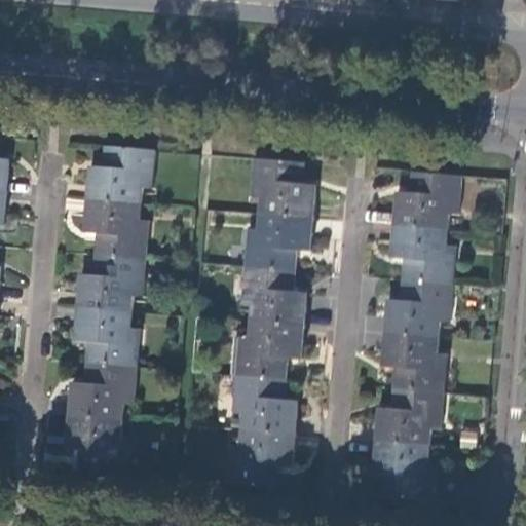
[(91,163),(88,197),(142,201),(143,186),(154,187),(157,148),(107,144),(105,164),(91,163)]
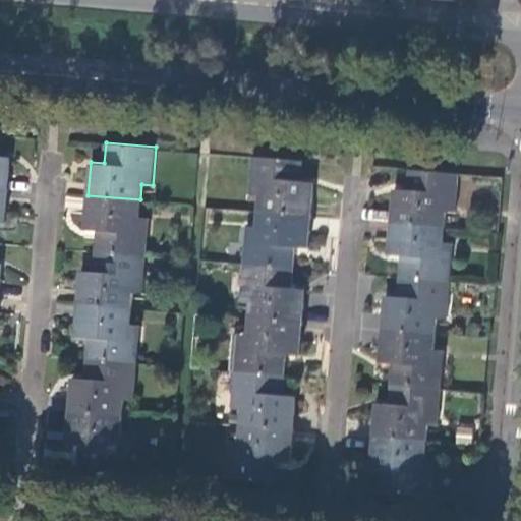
[(0,187),(7,188),(10,156),(0,155),(0,187)]
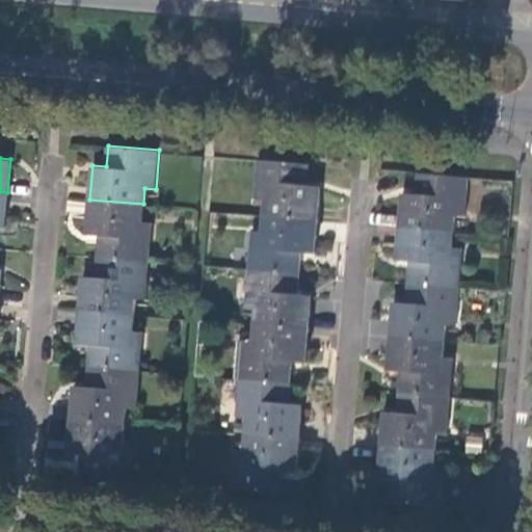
[(267,197),(265,214),(319,219),(321,184),(310,183),(311,163),(259,158),(256,197),(267,197)]
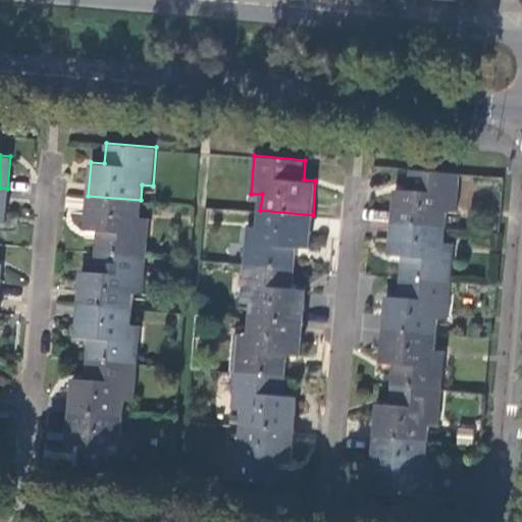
[(396,188),(393,222),(446,226),(447,210),(457,211),(460,173),(410,169),(408,189),(396,188)]
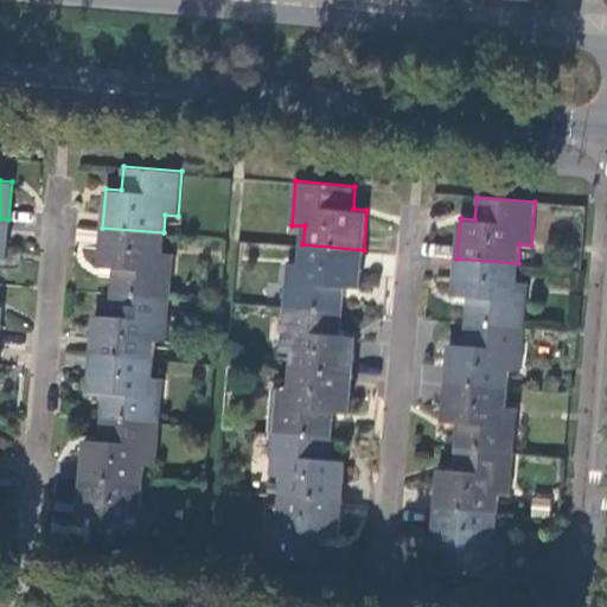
[(164,232),(102,228),(98,266),(115,267),(113,291),(172,296),(176,253),(161,251),(164,232)]
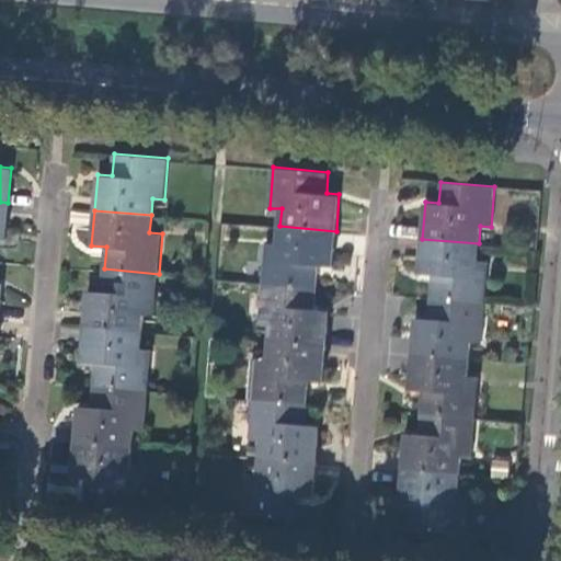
[(336,231),(279,226),(278,242),(266,241),(263,283),(317,288),(319,264),(333,265),(336,231)]
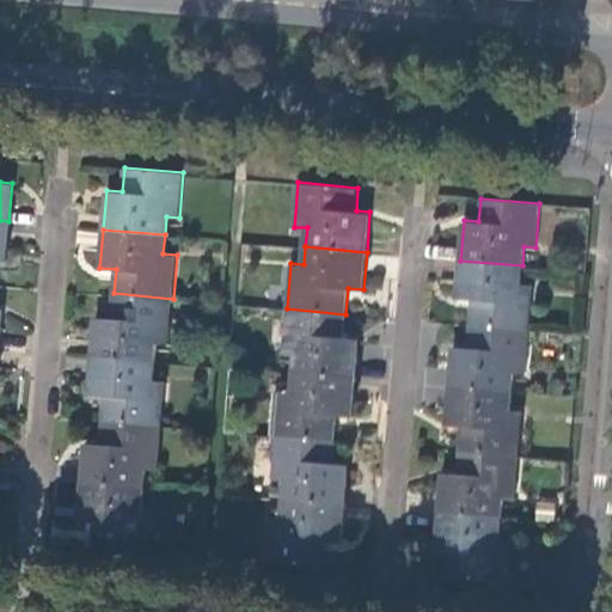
[(522,265),(460,261),(458,298),(472,299),(470,325),(528,330),(532,285),(521,283),(522,265)]
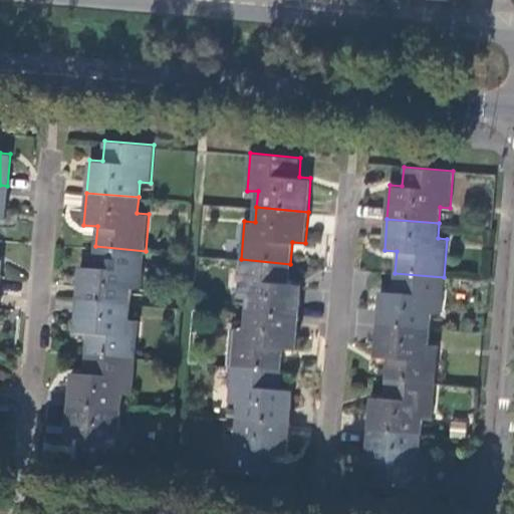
[(146,251),(95,246),(94,266),(81,265),(78,298),(130,303),(131,286),(143,287),(146,251)]
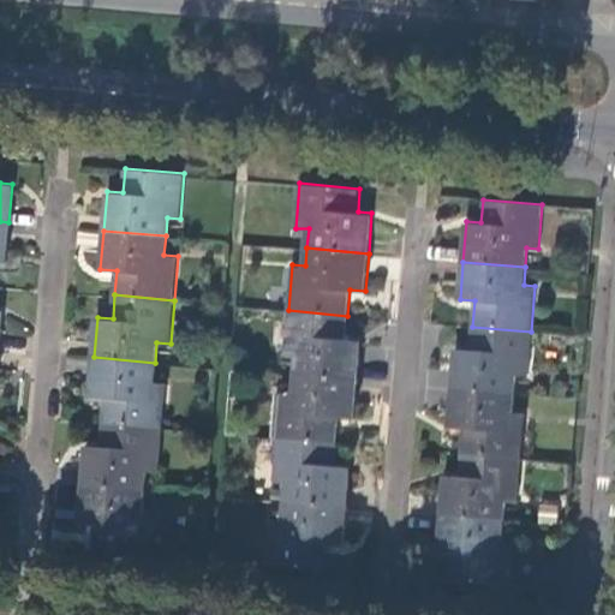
[(347,316),(288,310),(286,354),(298,356),(297,375),(357,380),(360,340),(346,339),(347,316)]
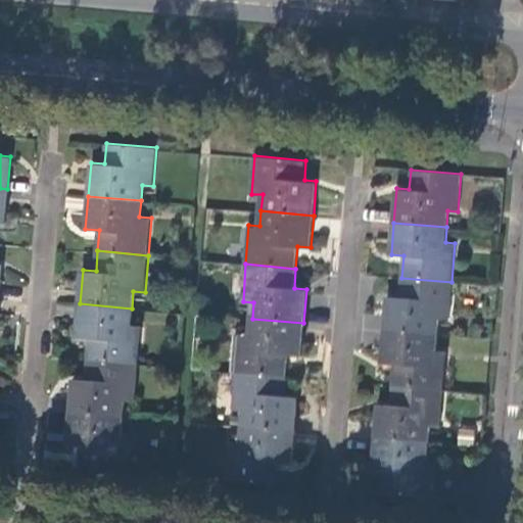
[(452,282),(401,278),(399,297),(388,296),(385,330),(437,334),(439,319),(448,320),(452,282)]
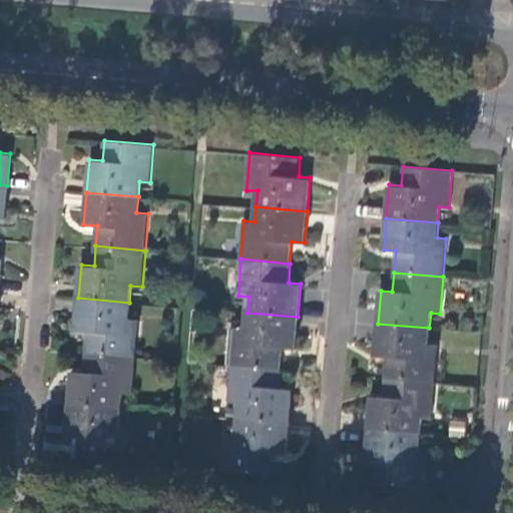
[(129,303),(78,298),(75,330),(89,331),(87,352),(136,356),(139,319),(127,317),(129,303)]
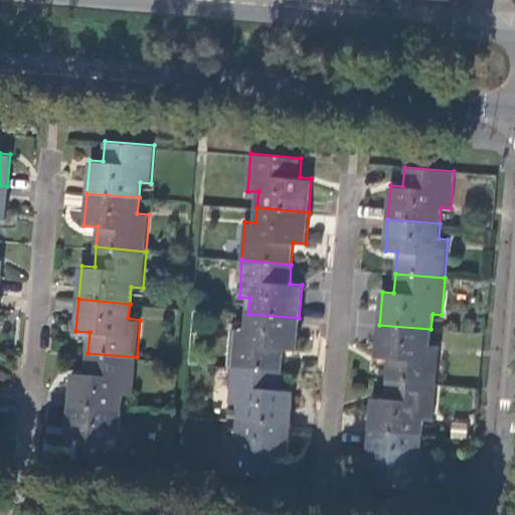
[(299,318),(248,314),(247,329),(236,328),(236,329),(233,365),(283,369),(284,349),(297,350),(299,318)]
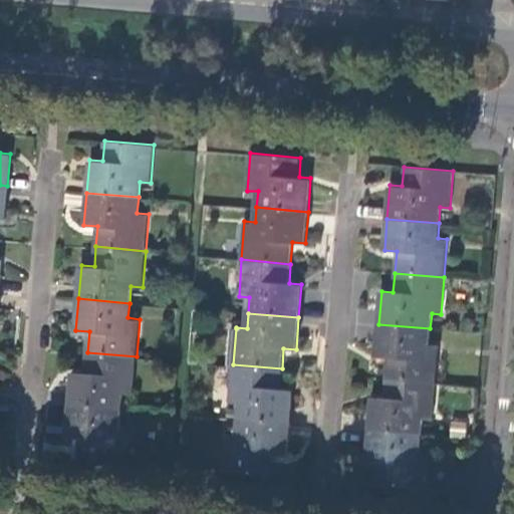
[(430,328),(378,324),(375,355),(388,356),(387,377),(436,382),(439,343),(429,342),(430,328)]
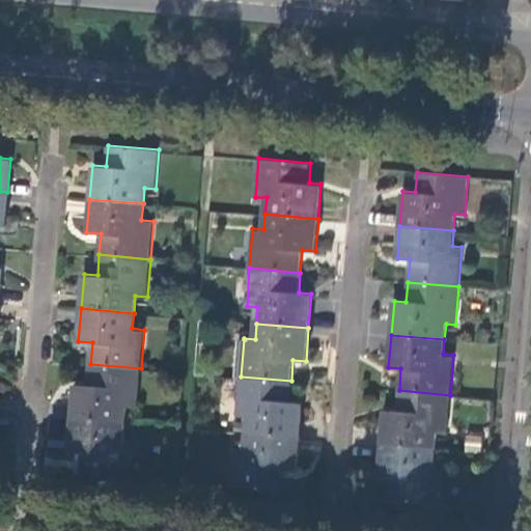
[(244,339),(236,338),(233,376),(241,376),(244,339)]
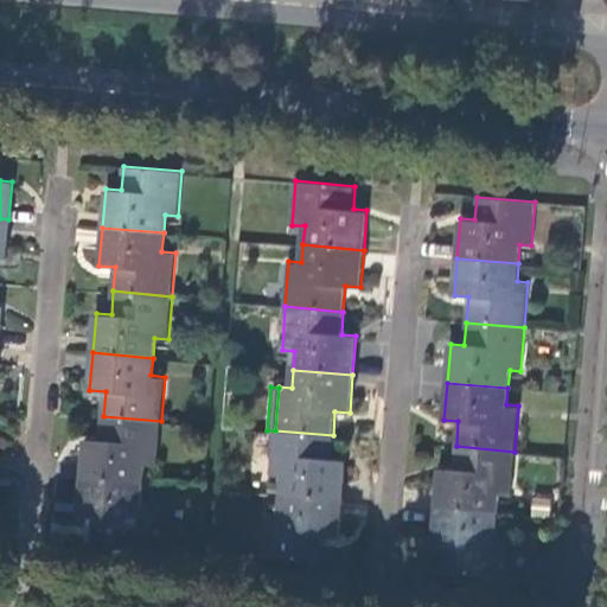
[(161,421),(103,416),(101,439),(85,436),(82,477),(141,483),(144,462),(158,465),(161,421)]
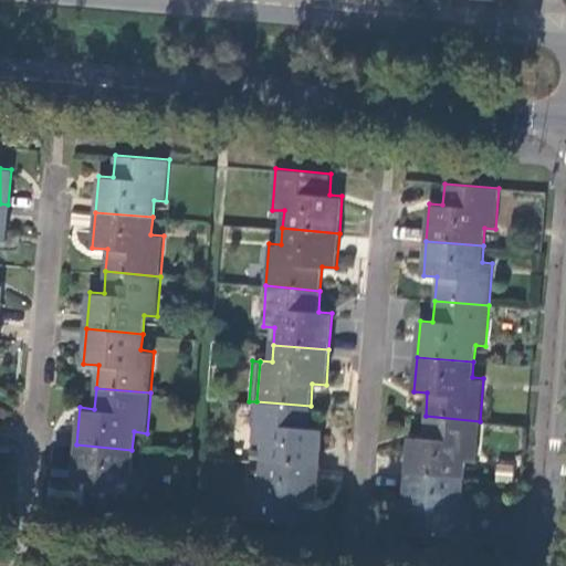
[(311,406),(257,401),(253,442),(264,443),(263,460),(318,464),(321,429),(308,428),(311,406)]
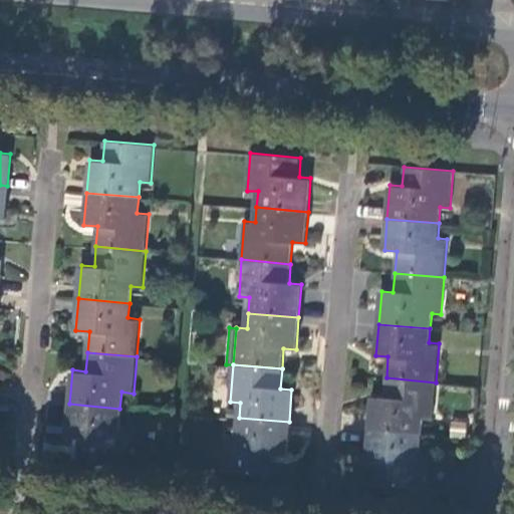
[(436,382),(387,377),(384,398),(371,396),(368,429),(421,434),(422,418),(432,419),(436,382)]
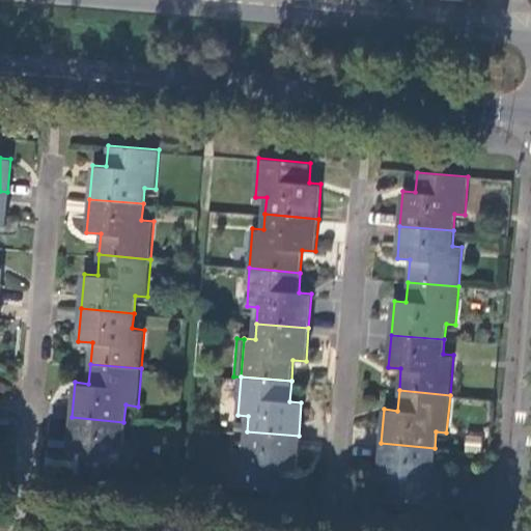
[(83,451),(81,473),(132,478),(136,439),(122,437),(123,422),(72,417),(70,450),(83,451)]
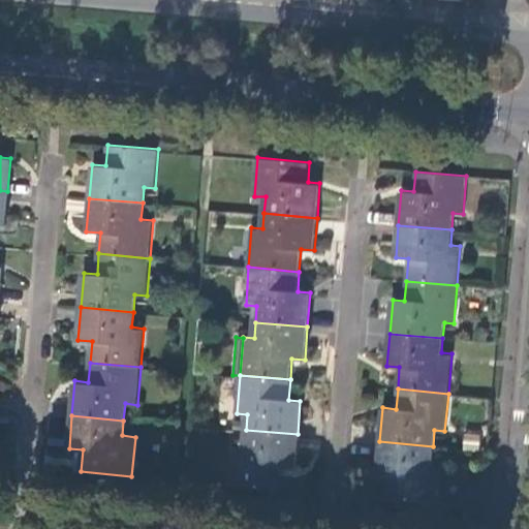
[(234,444),(230,485),(281,489),(283,467),(294,468),(298,434),(246,430),(245,445),(234,444)]
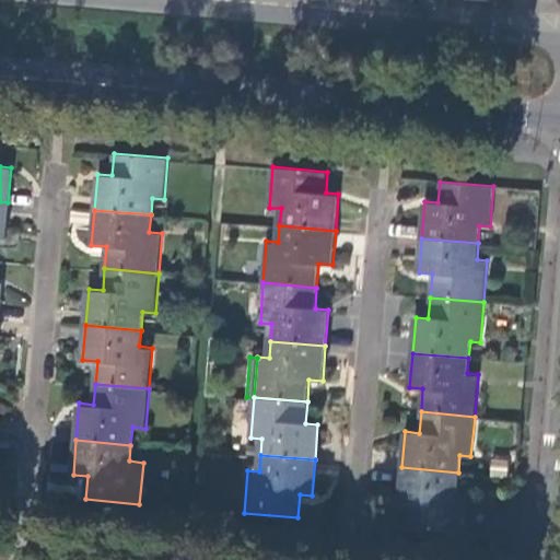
[(412,503),(410,527),(465,532),(468,489),(456,488),(458,473),(401,467),(398,502),(412,503)]
